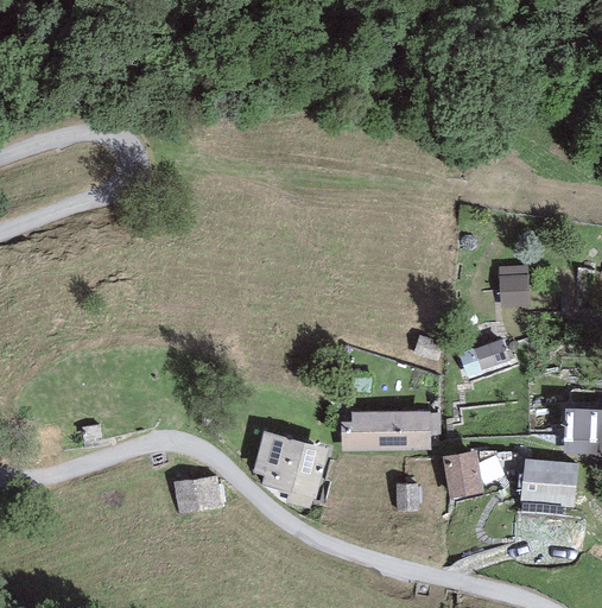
[(525,276),(498,277),(499,305),(526,304),(525,276)]
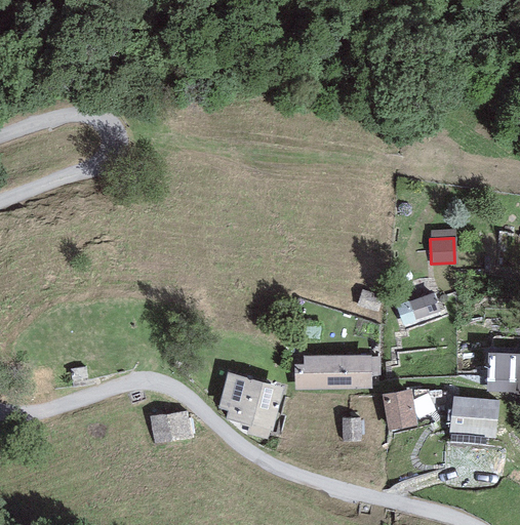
[(430,292),(408,301),(416,319),(437,311),(430,292)]
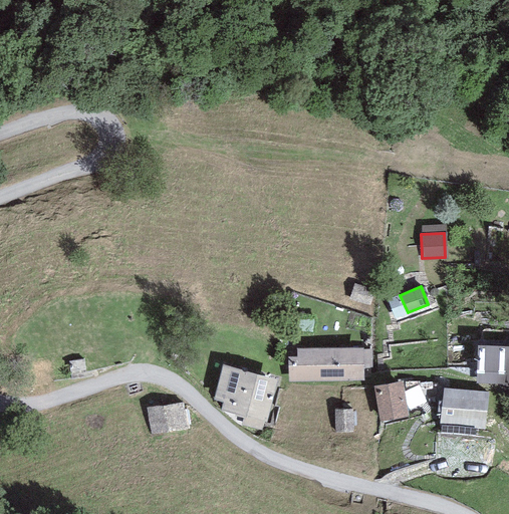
[(508,343),(474,343),(474,386),(508,386),(508,343)]
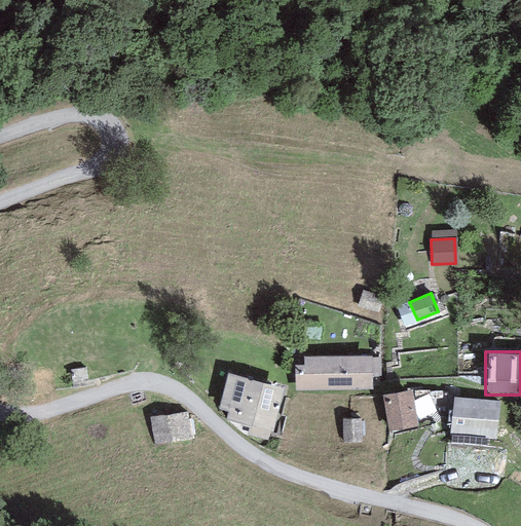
[(372,355),(296,358),(296,390),(373,388),(372,355)]
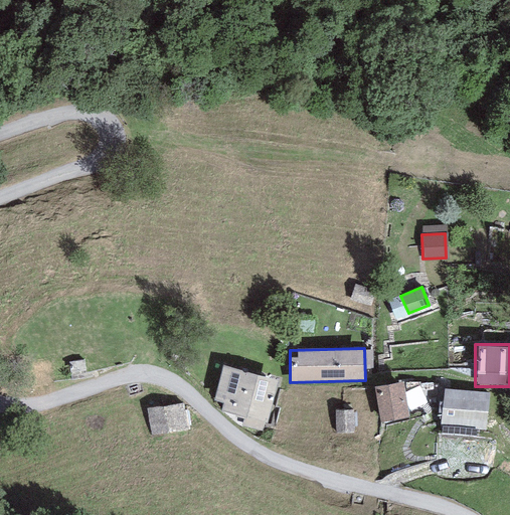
[(78,360),(66,361),(67,372),(78,371),(78,360)]
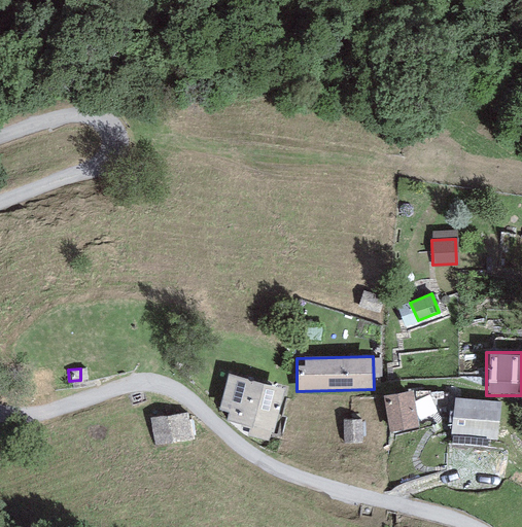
[(284,391),(231,372),(218,407),(229,411),(227,418),(238,422),(235,430),(266,442),(284,391)]
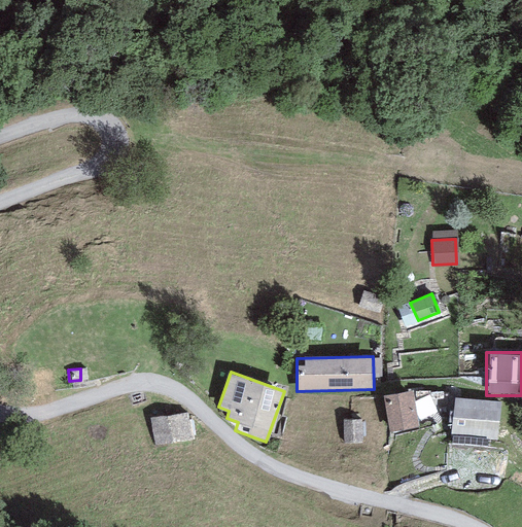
[(414,390),(385,393),(389,433),(418,430),(414,390)]
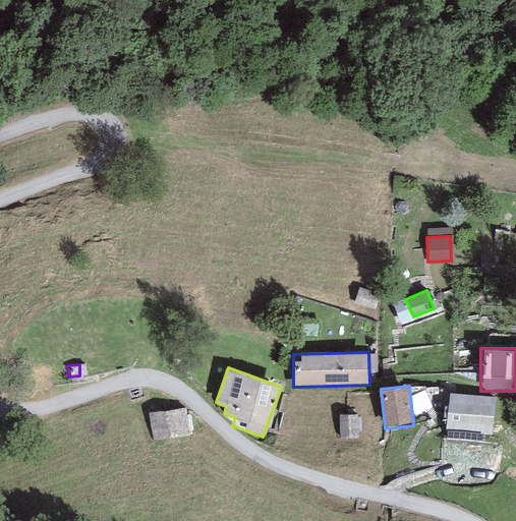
[(495,395),(446,392),(444,431),(493,433),(495,395)]
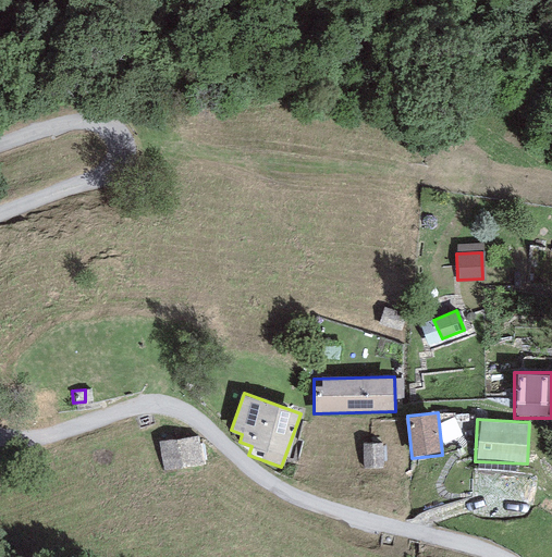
[(193,431),(154,435),(158,475),(197,471),(193,431)]
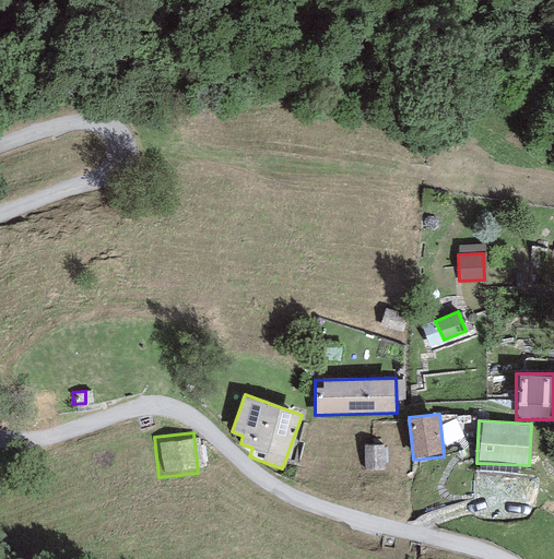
[(382,443),(362,443),(362,471),(382,471),(382,443)]
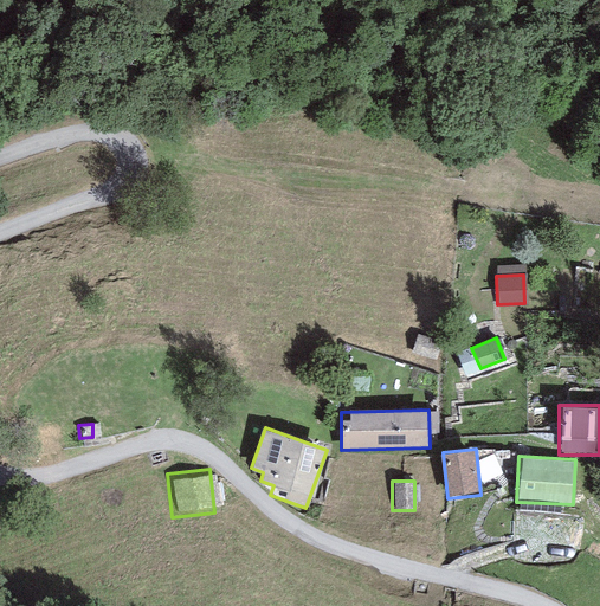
All buildings are outlined.
